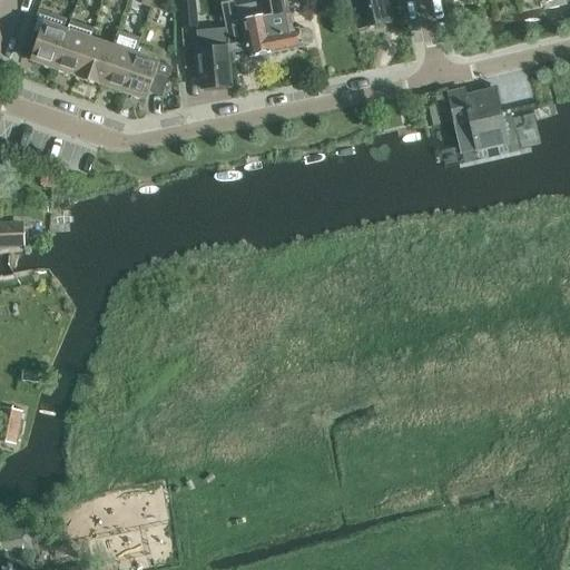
[(161,0),(154,0),(151,8),(161,11),(165,1),(161,0)]
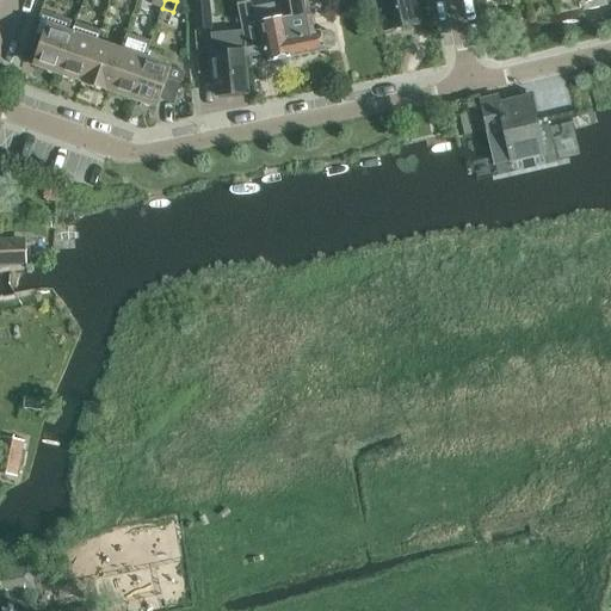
[(208,0),(190,0),(193,30),(210,29),(208,0)]
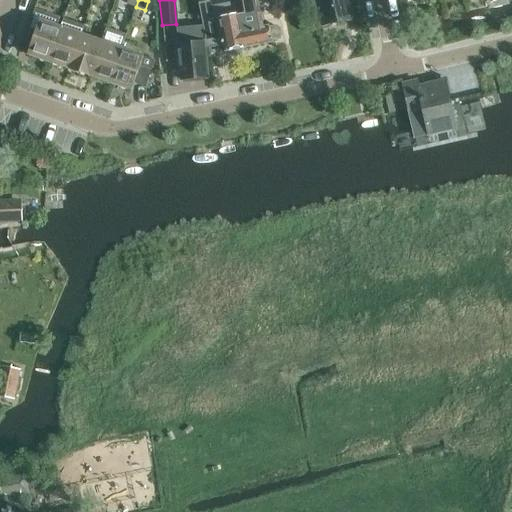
[(207,48),(223,45),(225,52),(228,51),(232,54),(241,52),(243,48),(272,42),(271,41),(278,40),(281,36),(279,28),(276,26),(269,28),(269,26),(263,27),(257,0),(240,0),(243,13),(218,18),(218,16),(201,19),(207,48)]
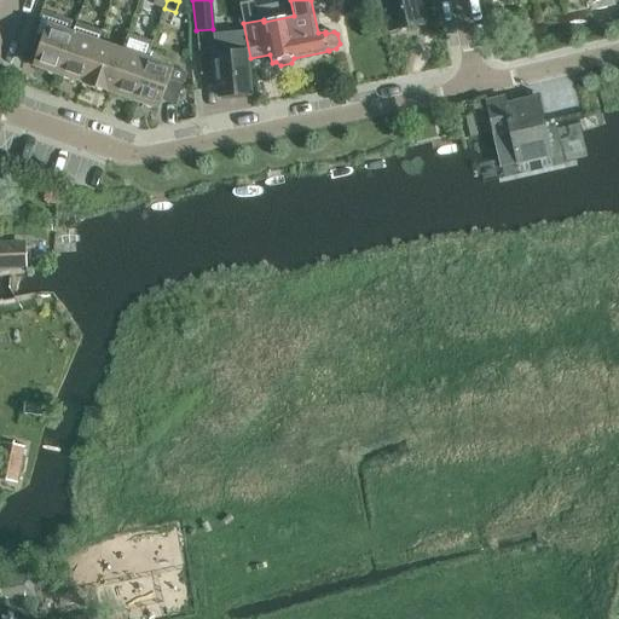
[(376,0),(379,9),(386,7),(392,30),(422,24),(416,0),(376,0)]
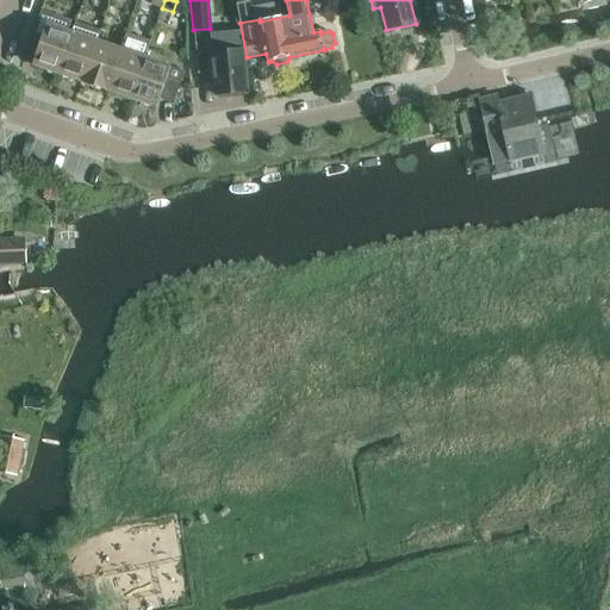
[(32,64),(57,74),(70,33),(68,32),(72,22),(42,11),(27,50),(36,53),(32,64)]
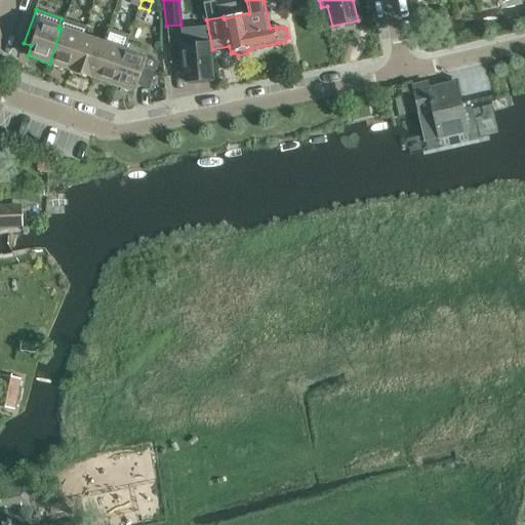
[(70,71),(82,36),(85,26),(65,18),(62,29),(61,29),(49,64),(70,71)]
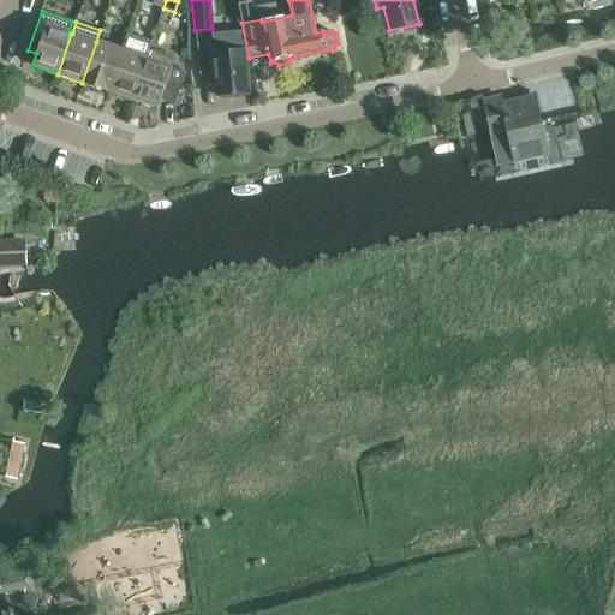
[(245,94),(248,93),(244,52),(226,53),(224,33),(212,34),(218,96),(231,95),(233,97),(242,96),(245,94)]
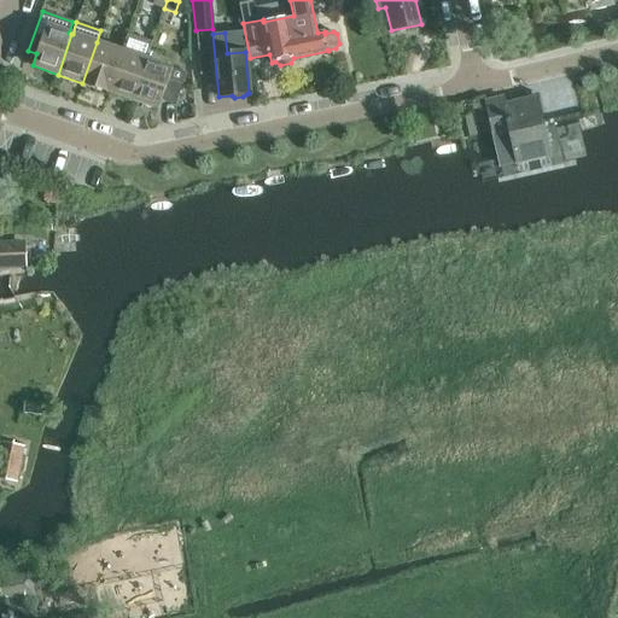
[(82,83),(108,92),(122,51),(97,42),(82,83)]
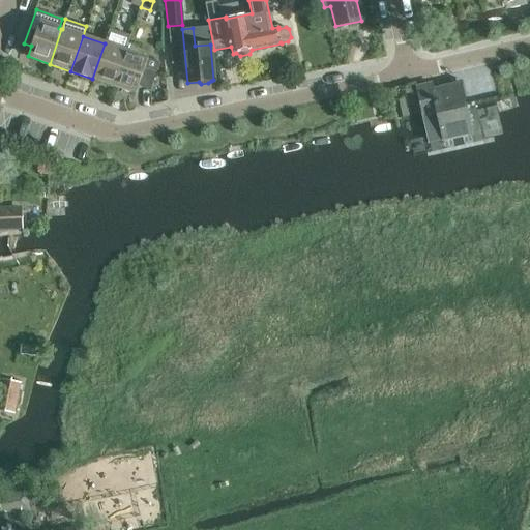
[(92,79),(114,86),(126,51),(105,43),(92,79)]
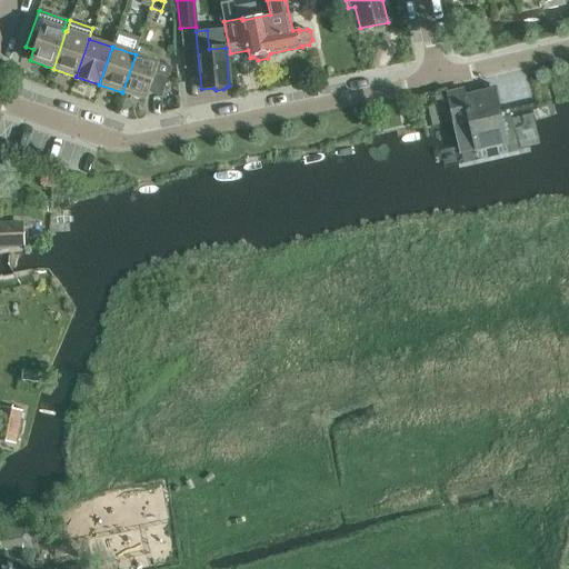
[(136,55),(122,92),(146,100),(148,92),(161,97),(171,67),(136,55)]
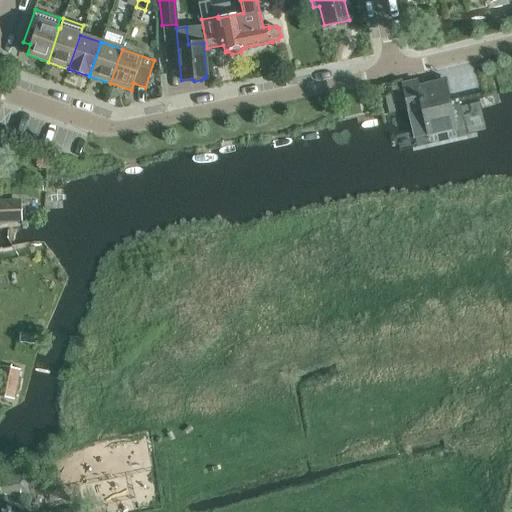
[(402,84),(413,131),(425,128),(427,136),(456,129),(444,80),(418,87),(416,81),(402,84)]
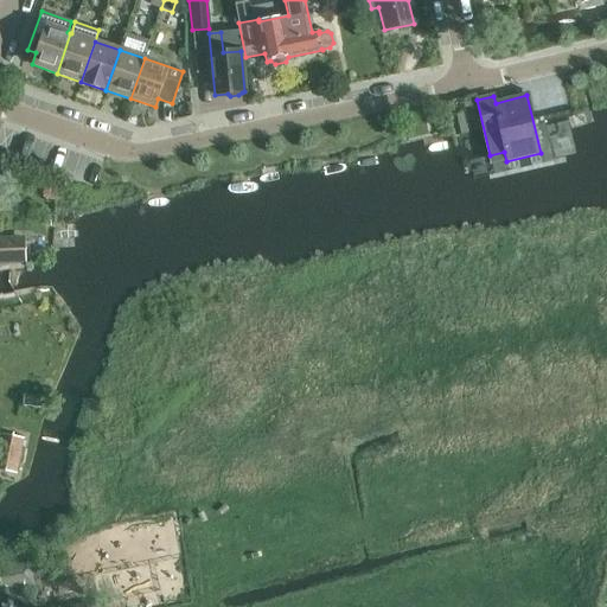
[(0,261),(21,260),(20,241),(0,242),(0,261)]
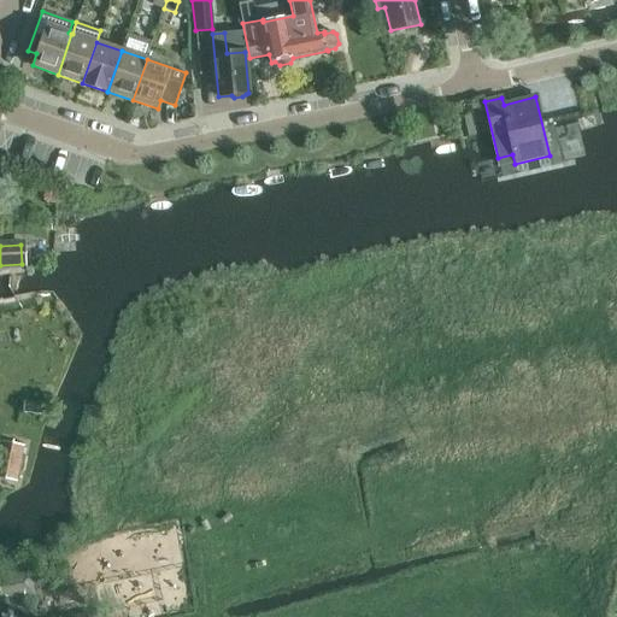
[(0,304),(3,304),(4,305),(16,303),(16,301),(31,298),(30,293),(15,295),(15,297),(3,300),(3,299),(0,298),(0,304)]
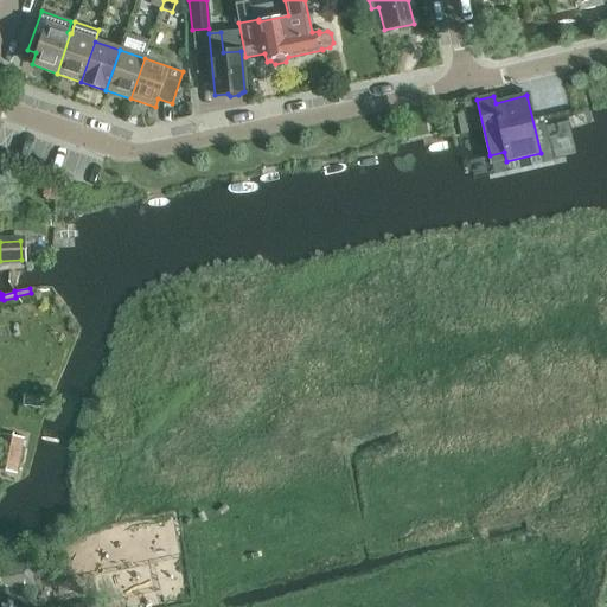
[(0,445),(0,470),(17,474),(23,441),(2,436),(0,445)]
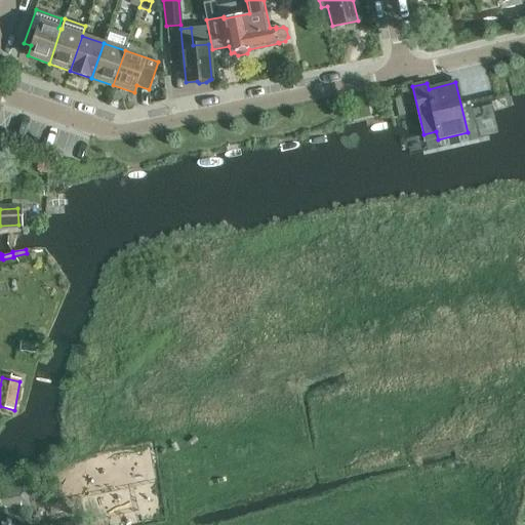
[(28,501),(26,484),(0,487),(0,499),(19,497),(19,502),(28,501)]
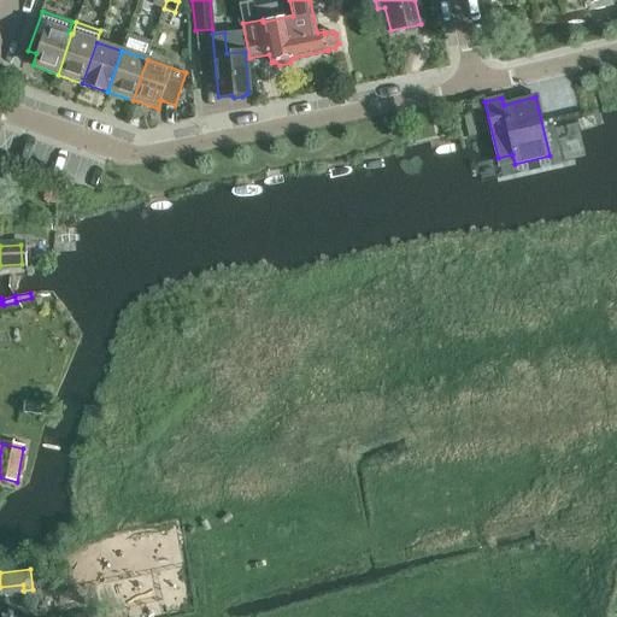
[(23,585),(0,587),(0,591),(0,594),(23,591),(23,585)]
